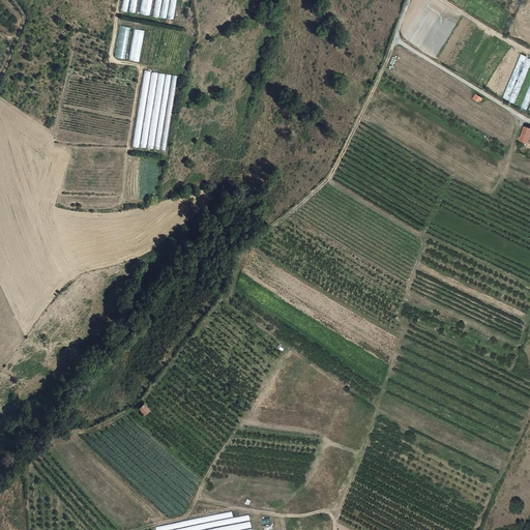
[(152,0),(141,0),(139,12),(149,15),(152,0)]
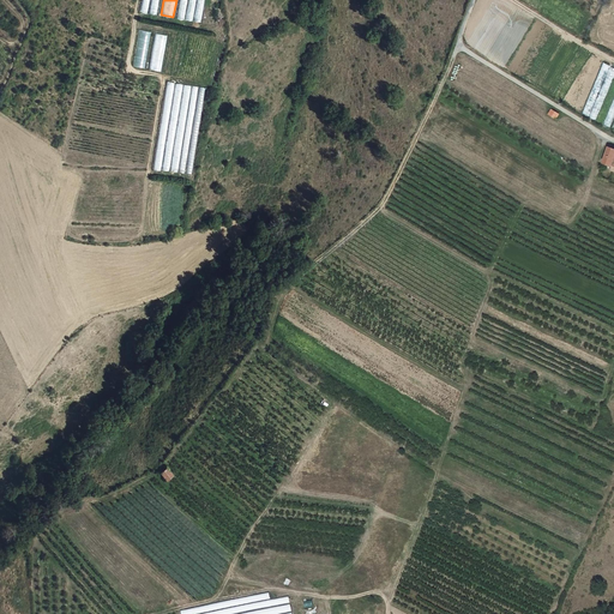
[(187,0),(180,0),(178,18),(185,19),(187,0)]
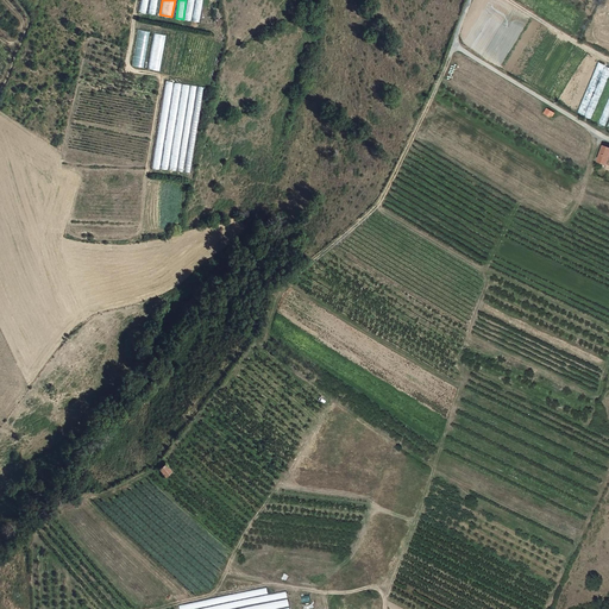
[(194,0),(187,0),(184,19),(190,20),(194,0)]
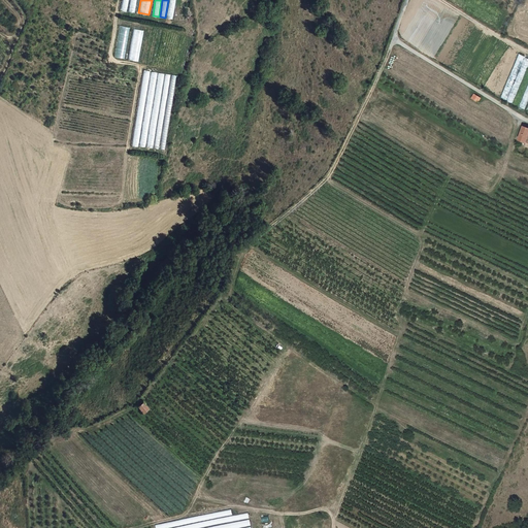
[(175,0),(169,0),(166,18),(172,19),(175,0)]
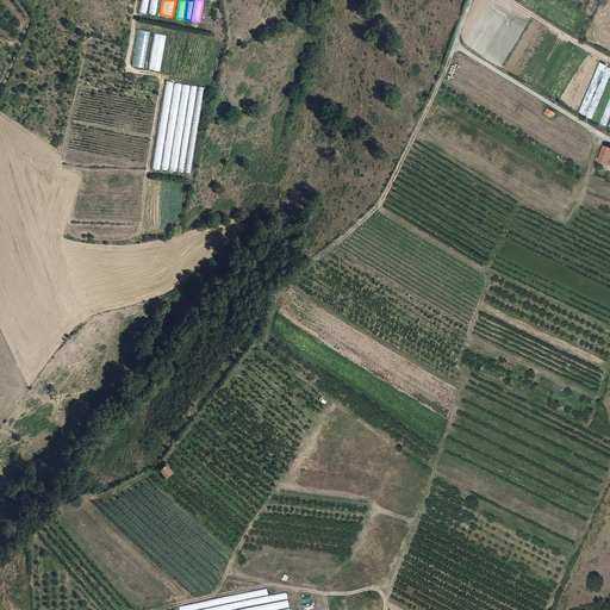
[(132,66),(144,68),(150,32),(138,30),(132,66)]
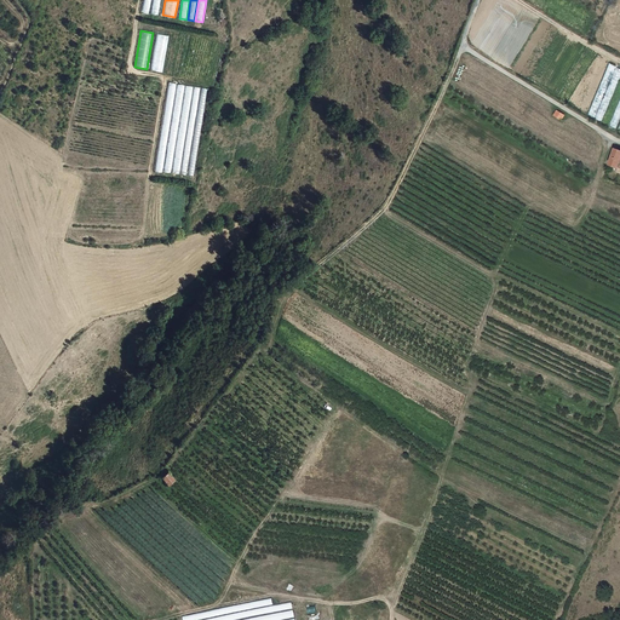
[(150,70),(162,73),(170,36),(156,34),(150,70)]
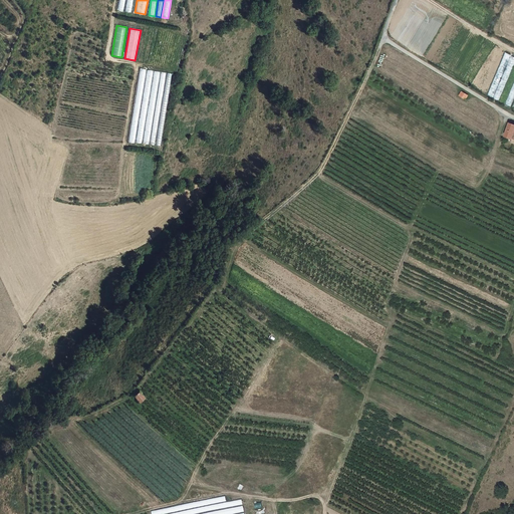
[(488,94),(511,106),(513,98),(513,55),(505,52),(488,94)]
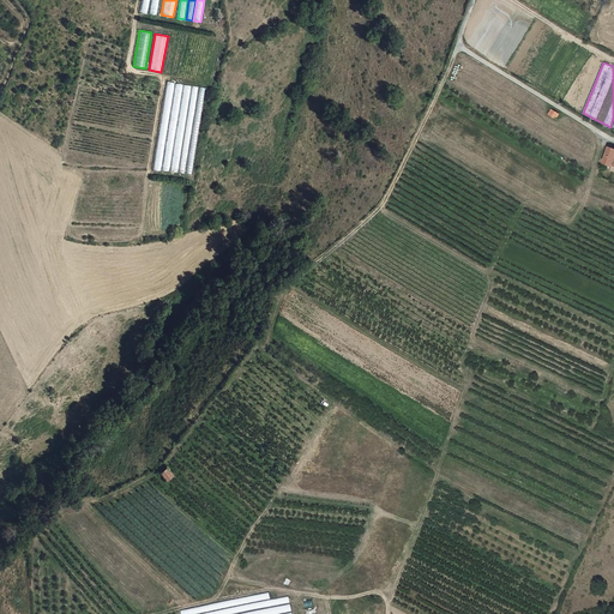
[(175,83),(168,83),(154,169),(161,170),(175,83)]
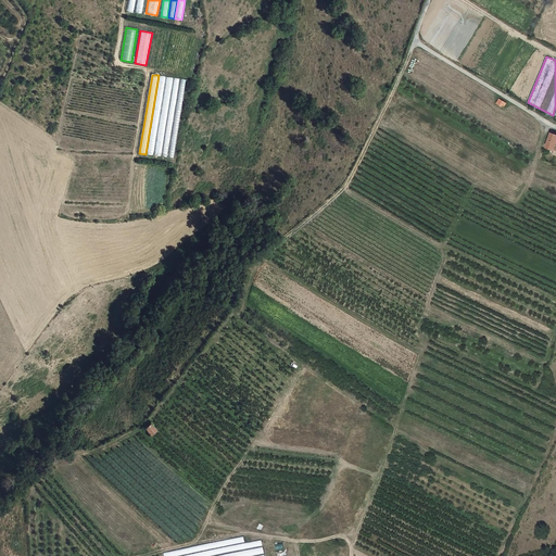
[(166,76),(160,75),(147,154),(153,155),(166,76)]
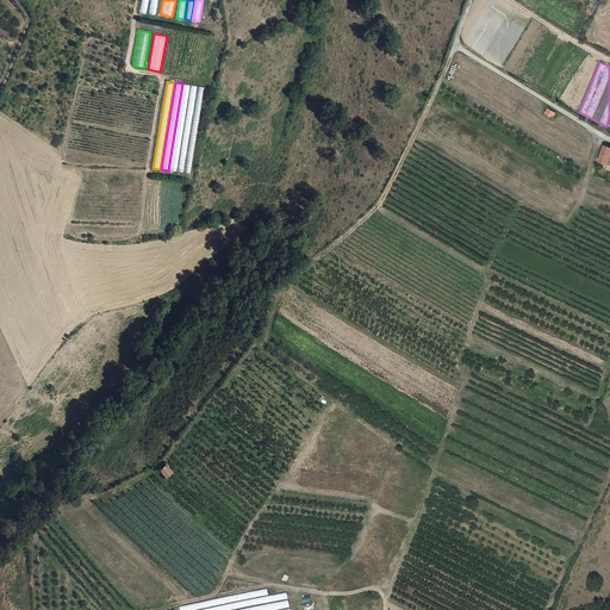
[(190,85),(182,83),(169,170),(176,172),(190,85)]
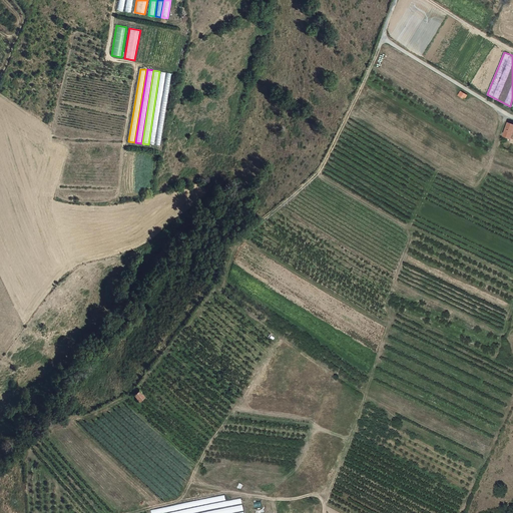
[(166,72),(160,71),(148,144),(154,145),(166,72)]
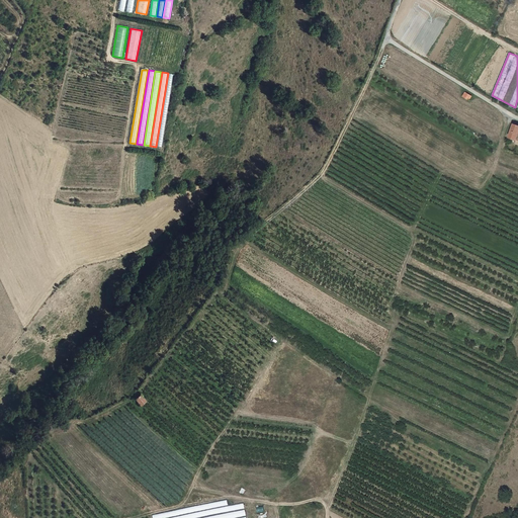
[(174,74),(168,73),(156,147),(162,148),(174,74)]
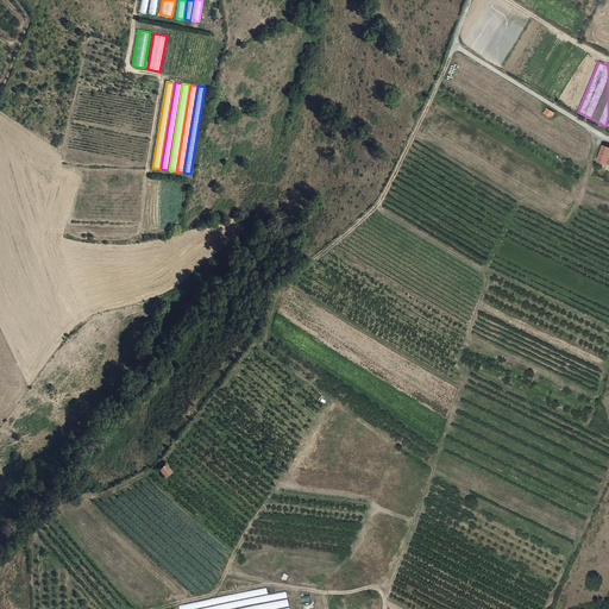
[(544,114),(552,118),(554,112),(546,107),(544,114)]
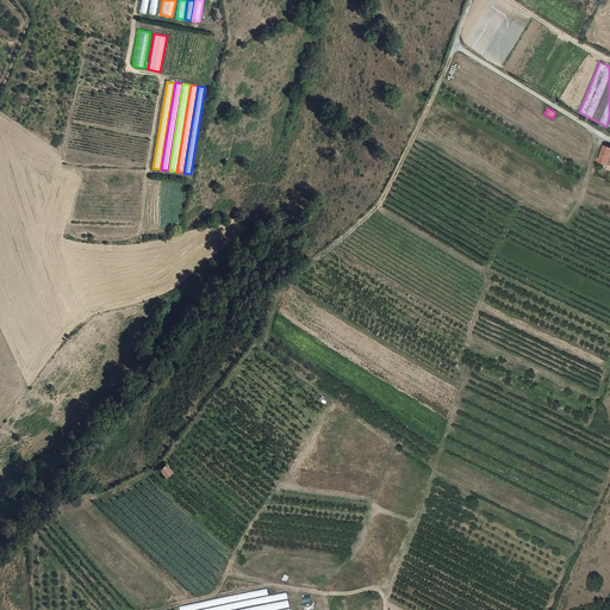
[(609,168),(609,159),(609,160),(609,156),(609,145),(605,145),(599,161),(608,163),(607,168),(609,168)]
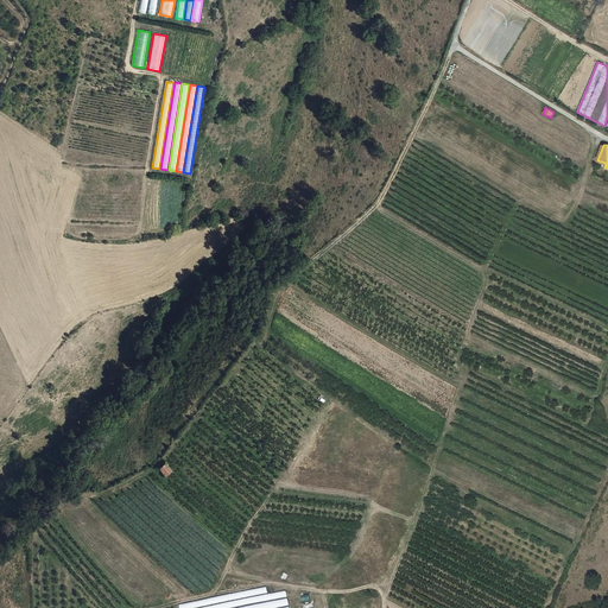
[(158,466),(163,474),(170,469),(165,462),(158,466)]
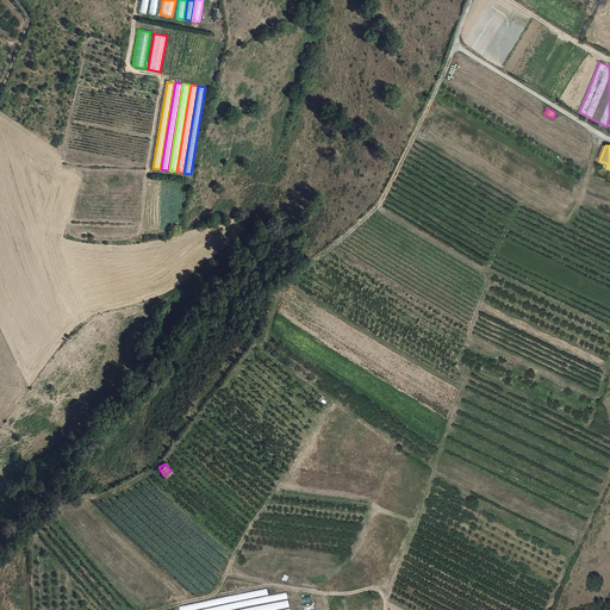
[(468,506),(475,511),(479,505),(472,500),(468,506)]
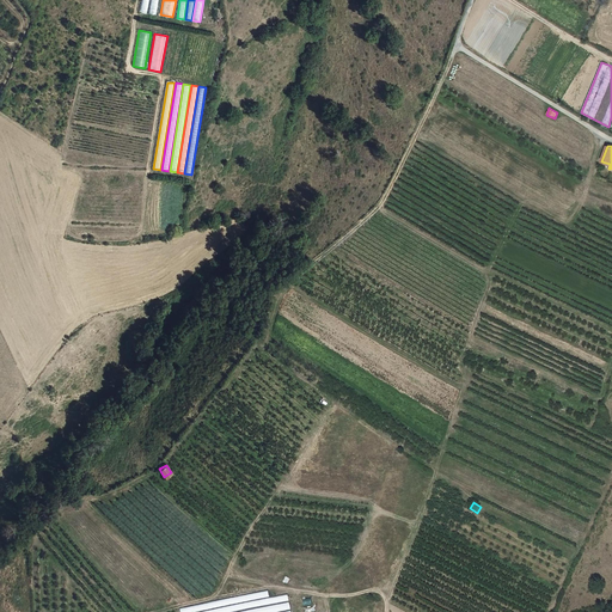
[(181,609),(181,611),(193,611),(269,597),(268,591),(181,609)]
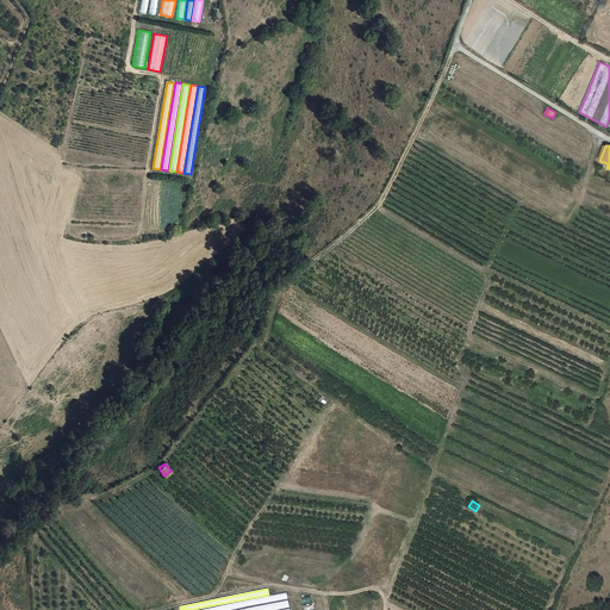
[(200,609),(231,609),(287,598),(286,592),(200,609)]
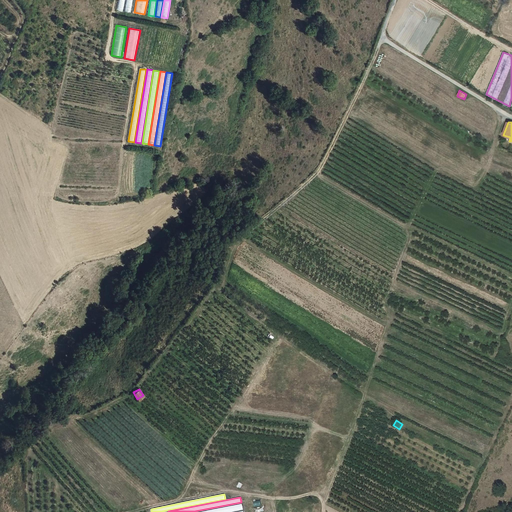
[(200,511),(228,511),(243,509),(241,503),(200,511)]
